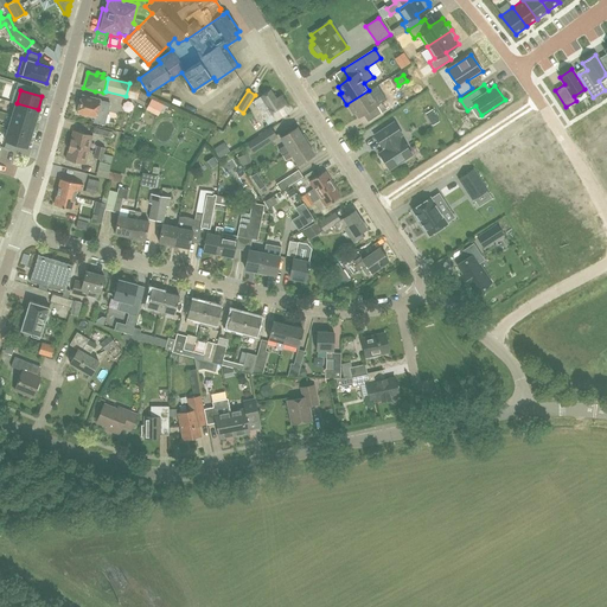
[(267,125),(291,110),(281,96),(275,100),(269,90),(253,101),(267,125)]
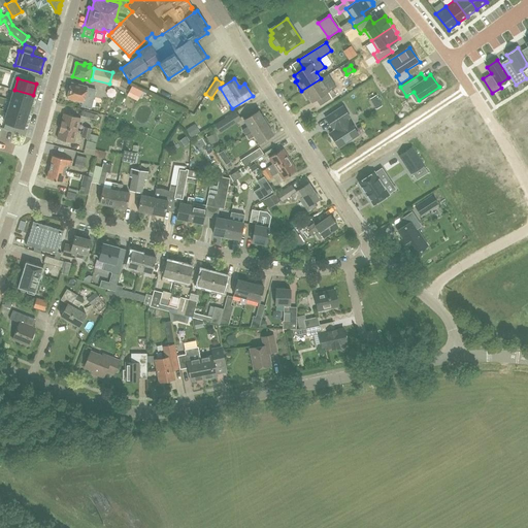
[(328,91),(321,78),(301,91),(306,99),(308,98),(310,102),(319,97),(322,98),(325,102),(335,95),(331,89),(328,91)]
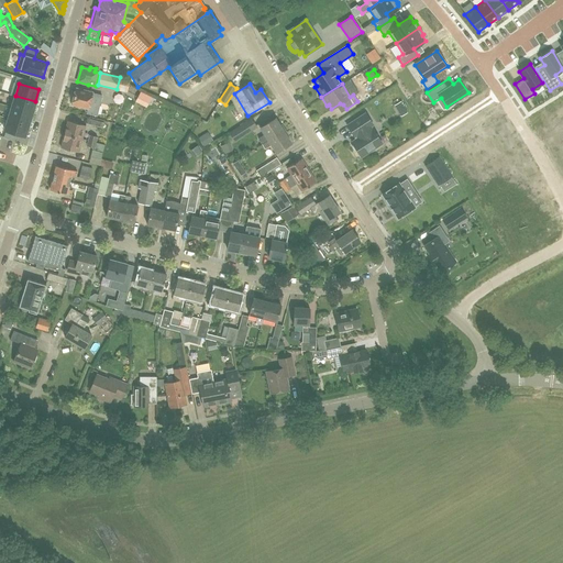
[(73,96),(72,100),(73,101),(73,103),(79,106),(78,107),(88,109),(89,106),(95,107),(98,95),(76,89),(74,96),(73,96)]
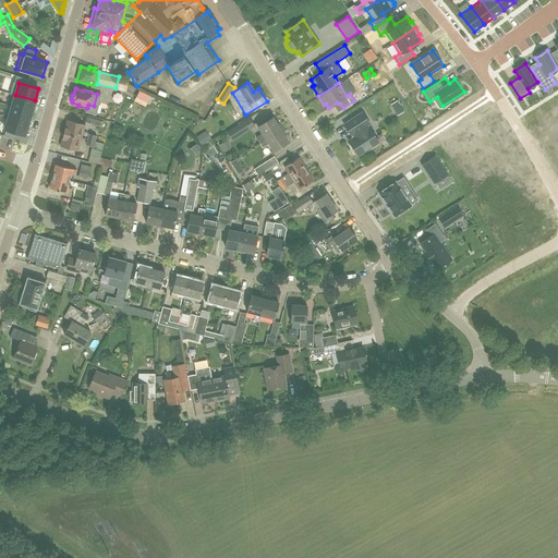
[(136,98),(148,106),(155,96),(143,88),(136,98)]
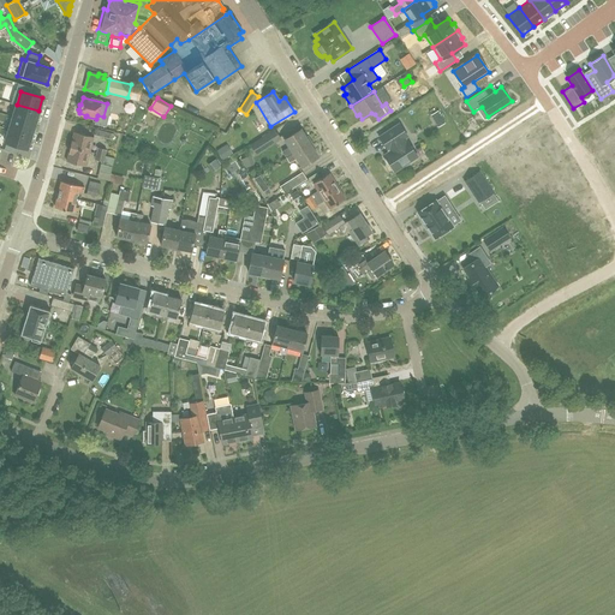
[(17,105),(13,117),(35,124),(39,111),(17,105)]
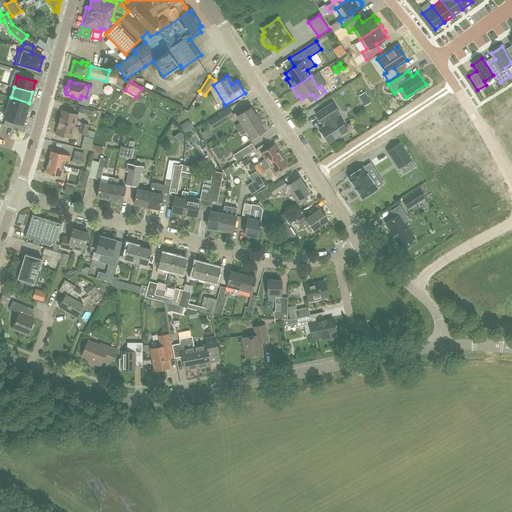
[(362,94),(367,104),(372,101),(367,91),(362,94)]
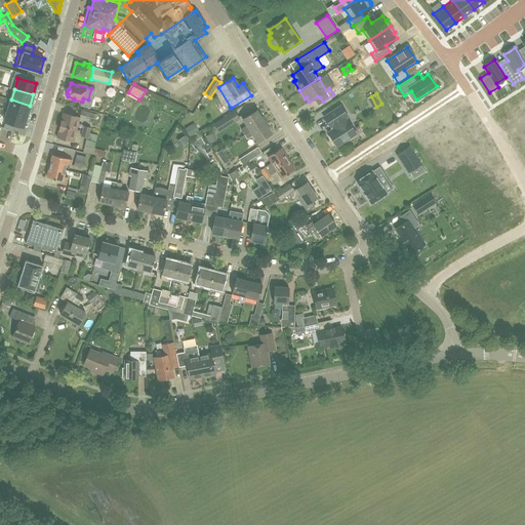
[(11,99),(8,110),(27,116),(30,106),(11,99)]
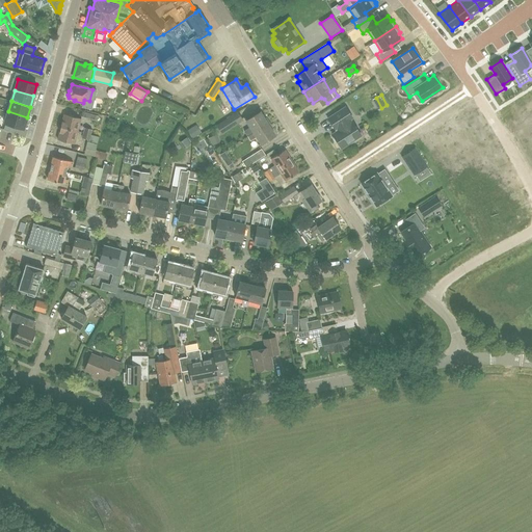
[(337,132),(333,134),(341,149),(361,135),(352,122),(351,122),(348,116),(350,115),(345,107),(327,118),(337,132)]
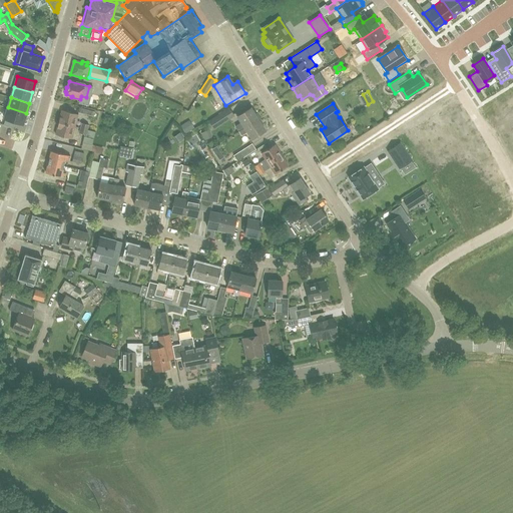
[(5,118),(3,124),(15,128),(17,122),(22,124),(26,113),(8,107),(4,118),(5,118)]
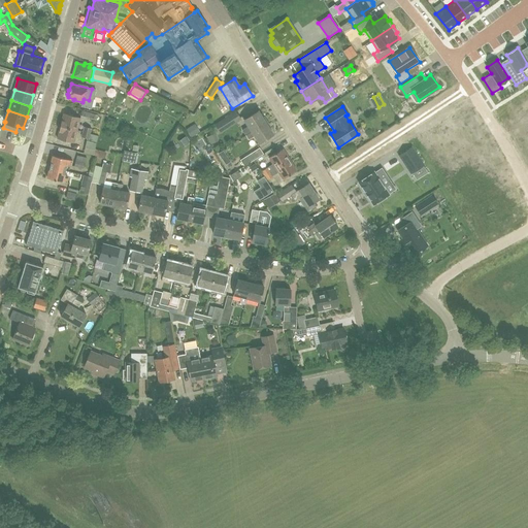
[(236,110),(220,121),(215,125),(219,131),(240,118),(236,110)]
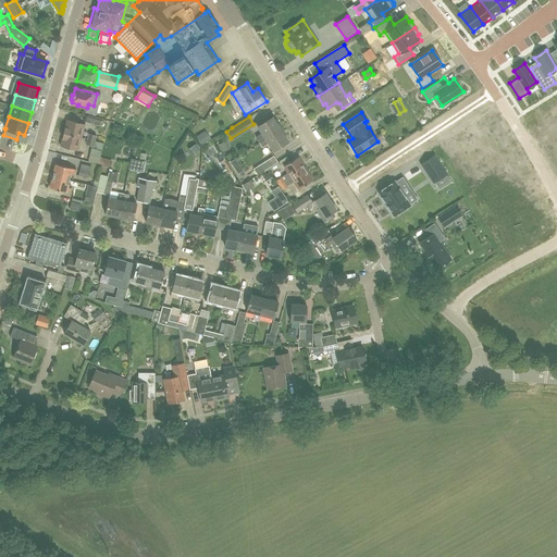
[(257,126),(261,133),(255,137),(258,141),(279,128),(271,116),(257,126)]
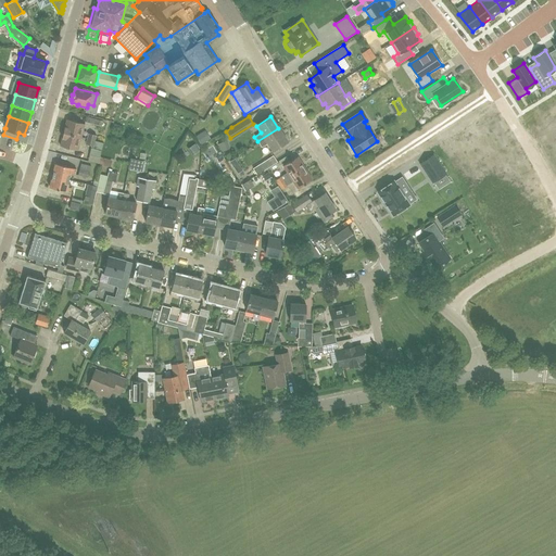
[(66,119),(63,133),(80,137),(84,124),(66,119)]
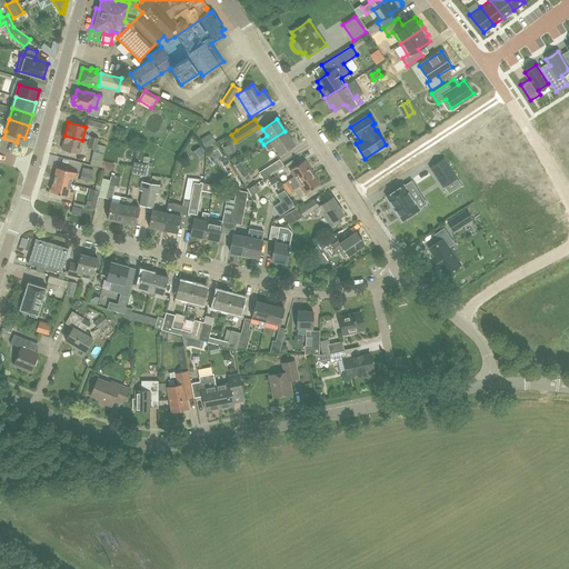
[(293,145),(285,131),(263,145),(268,151),(273,147),(278,155),(293,145)]
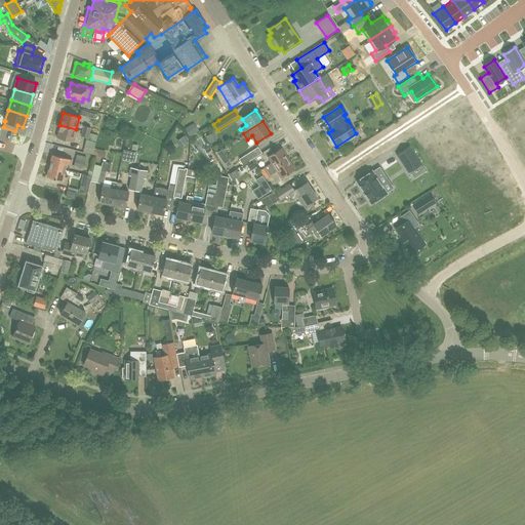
[(186,128),(191,137),(199,131),(194,123),(186,128)]
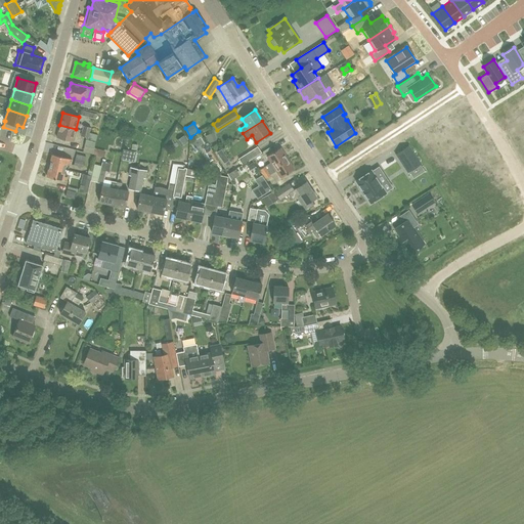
[(59,125),(56,137),(73,141),(76,129),(59,125)]
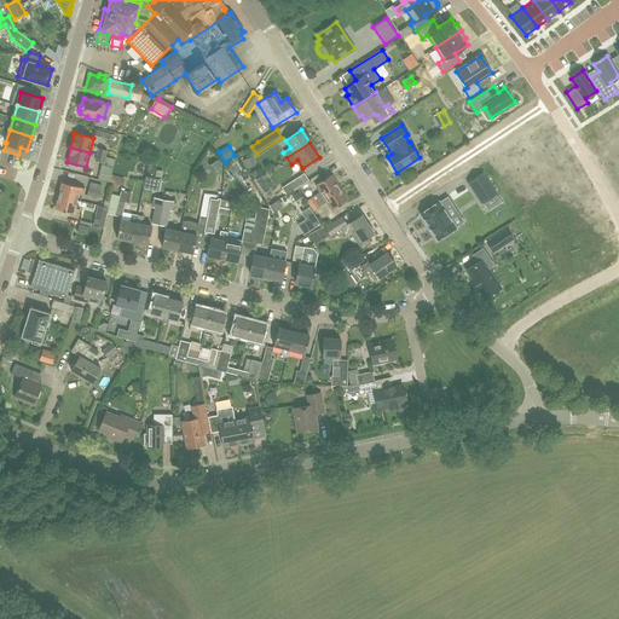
[(214,162),(219,171),(225,167),(220,158),(214,162)]
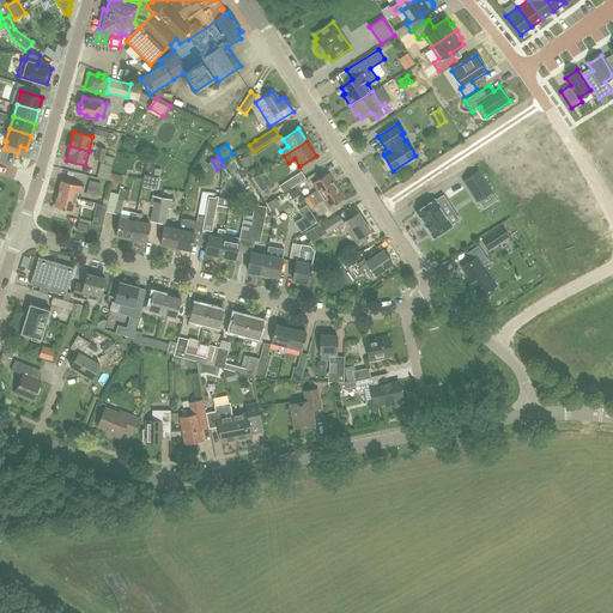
[(279,186),(284,193),(305,178),(301,171),(279,186)]
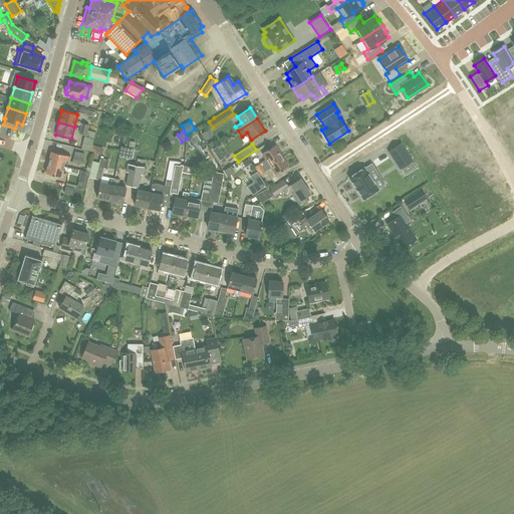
[(413,161),(401,144),(389,151),(401,169),(413,161)]
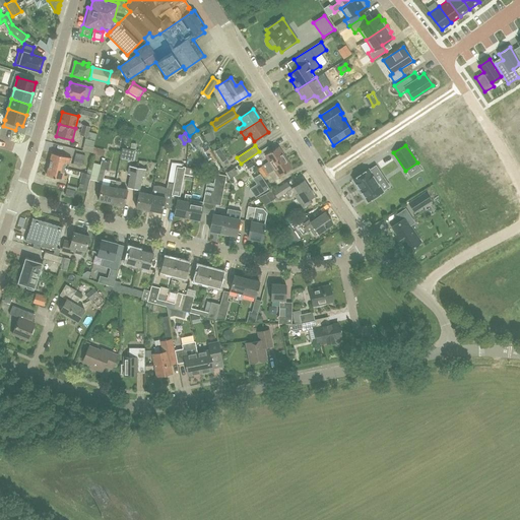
[(264,155),(268,161),(256,170),(254,166),(249,169),(254,177),(259,174),(284,156),(277,146),(264,155)]
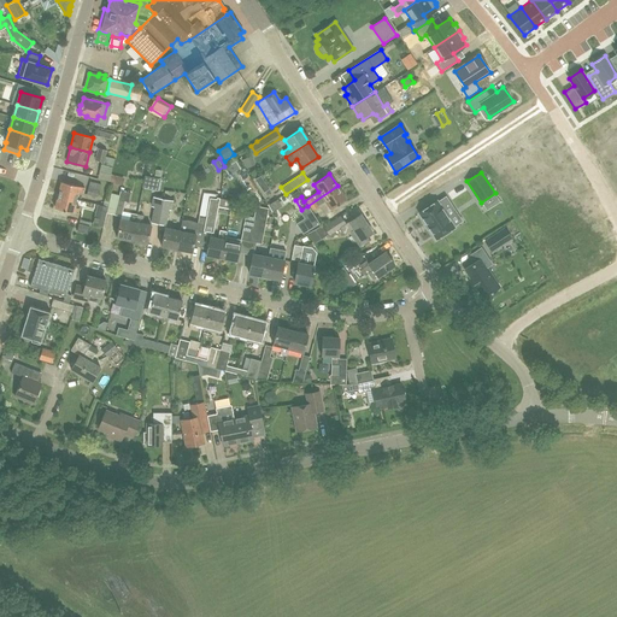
[(62,182),(58,195),(76,200),(78,192),(82,193),(84,188),(62,182)]
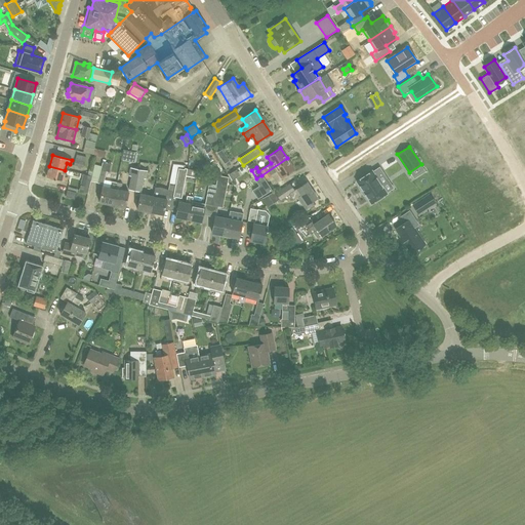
[(76,155),(74,165),(82,167),(84,163),(85,163),(86,157),(77,155),(76,155)]
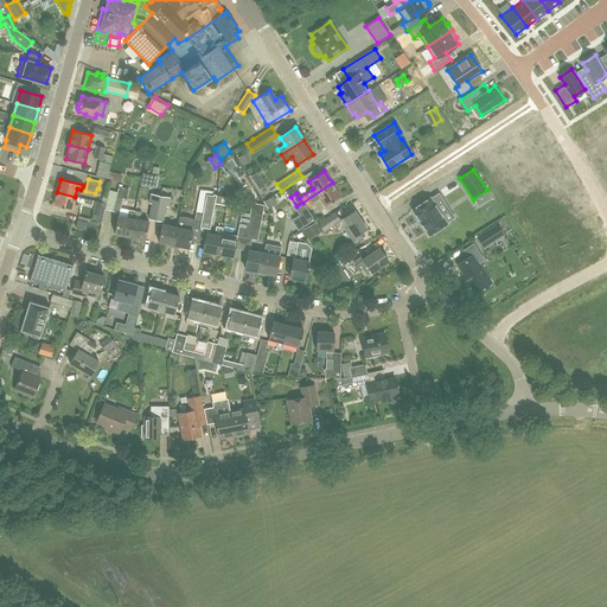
[(305,180),(296,184),(301,192),(308,189),(305,180)]
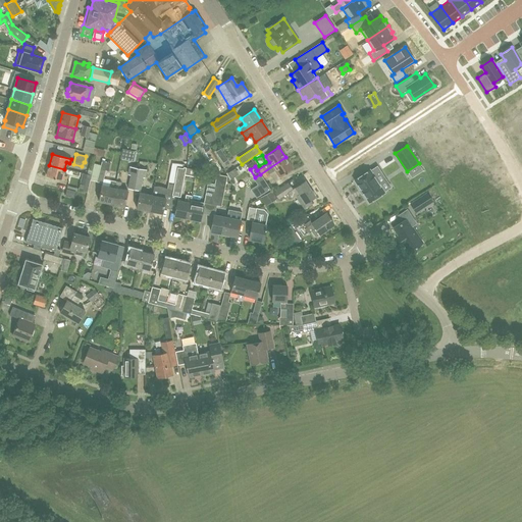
[(293,168),(285,157),(260,174),(262,178),(275,170),(279,176),(293,168)]
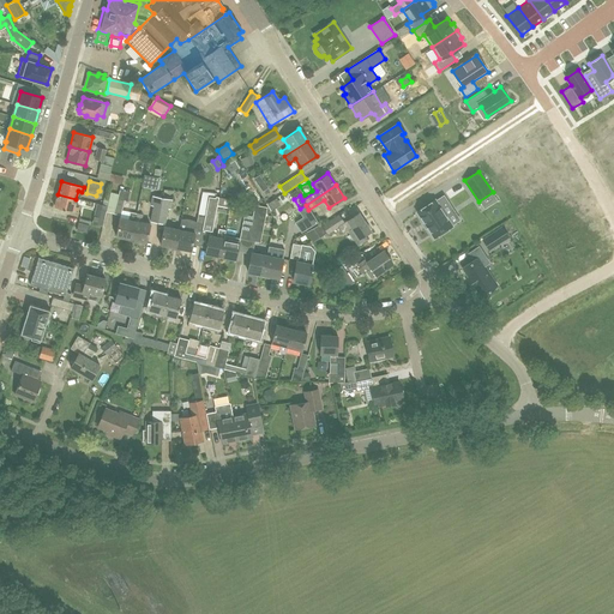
[(120,188),(114,214),(120,216),(125,200),(127,202),(130,192),(120,188)]
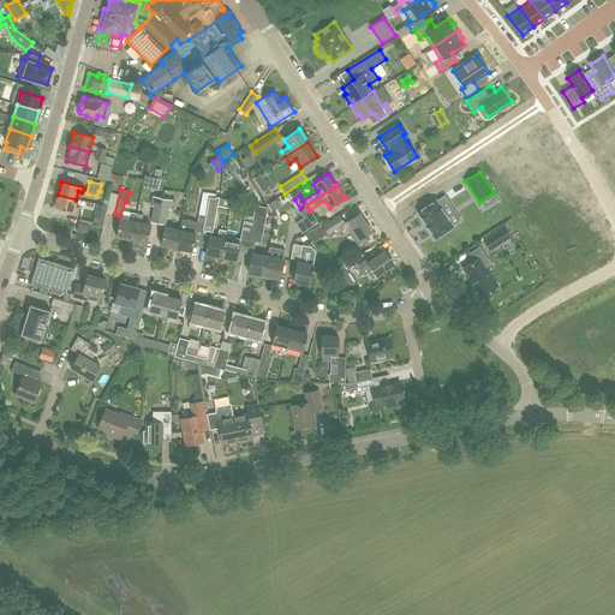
[(234,189),(233,208),(251,208),(251,189),(234,189)]
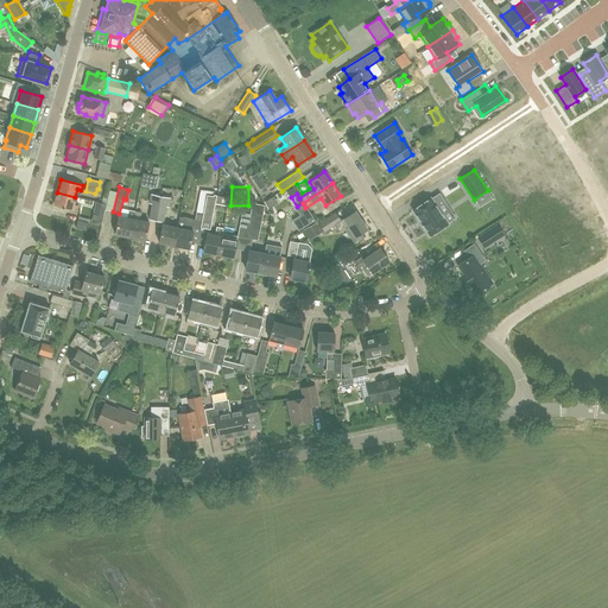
[(173,246),(189,248),(192,230),(194,228),(200,229),(207,191),(201,190),(195,221),(179,217),(177,227),(173,246)]
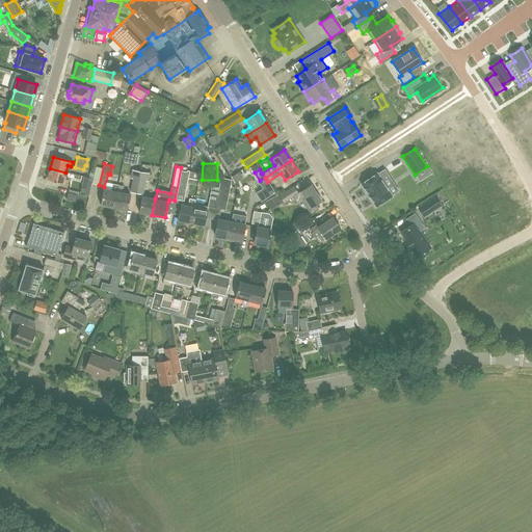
[(184,188),(186,179),(188,168),(181,167),(175,201),(181,202),(183,188),(184,188)]
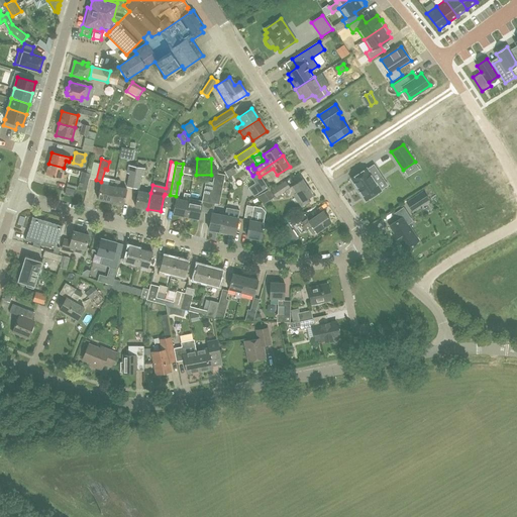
[(63,174),(64,168),(48,164),(45,175),(65,179),(66,174),(63,174)]
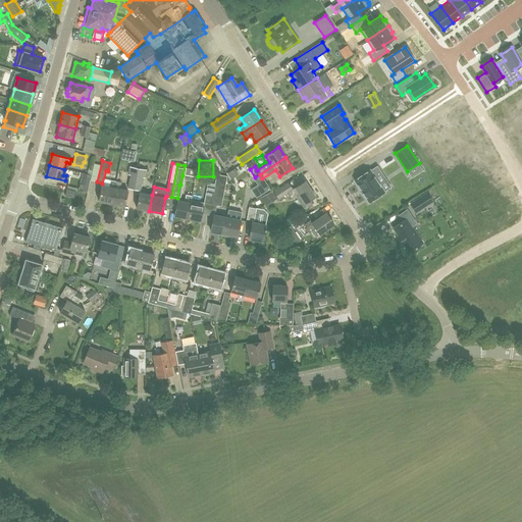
[(134,190),(138,168),(129,166),(127,174),(131,175),(127,189),(134,190)]
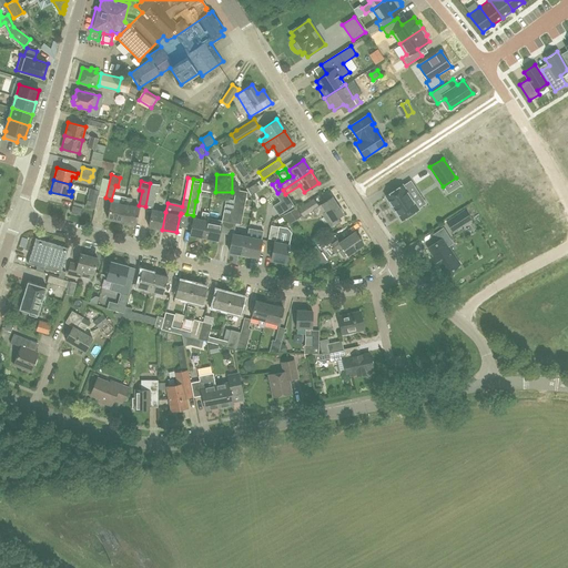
[(418,209),(407,191),(414,186),(411,181),(403,185),(386,195),(402,220),(418,209)]
